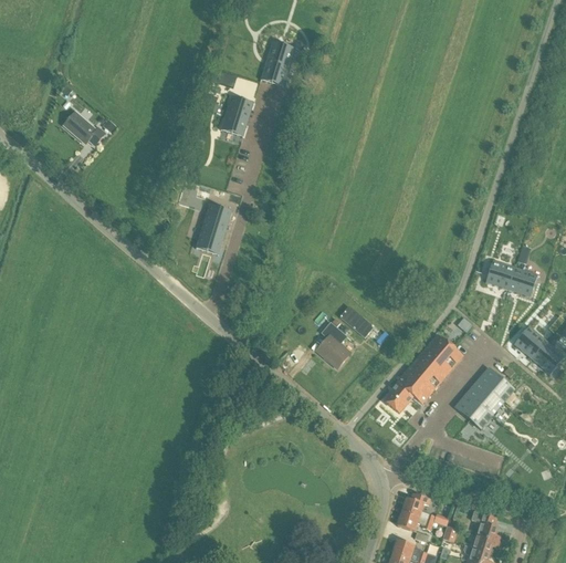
[(272,41),(263,70),(285,77),(295,48),(272,41)]
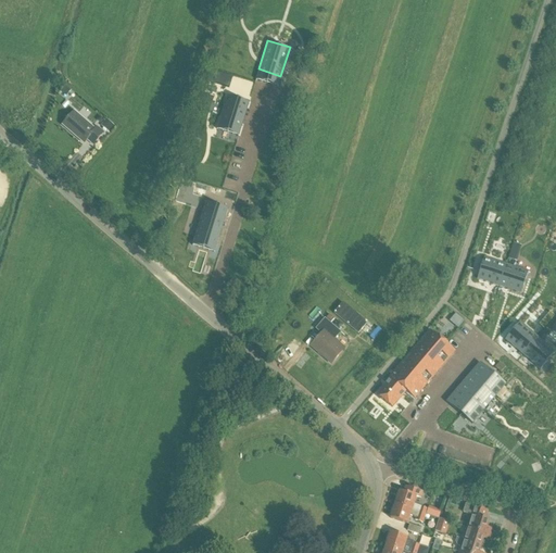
[(232,75),(212,68),(209,79),(229,86),(231,78),(232,75)]
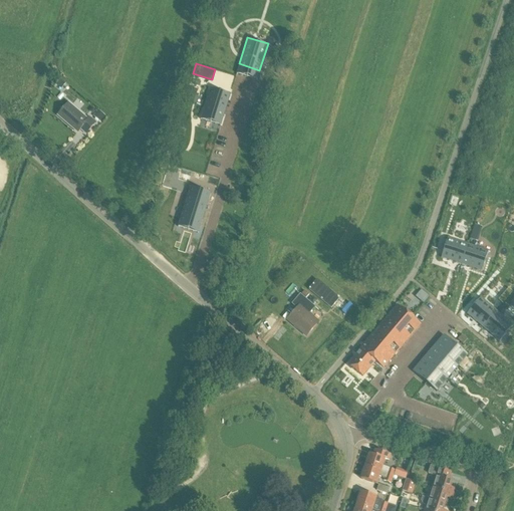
[(210,86),(201,113),(222,119),(230,93),(210,86)]
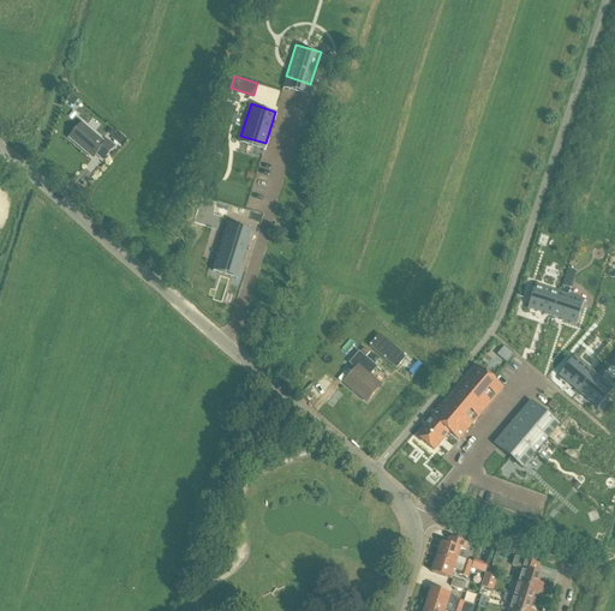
[(96,151),(103,157),(114,144),(107,138),(105,141),(82,121),(70,136),(93,156),(96,151)]
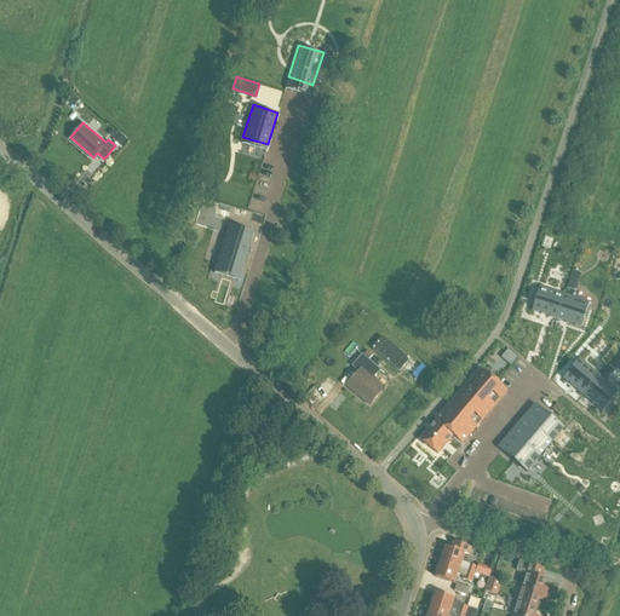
[(115,136),(115,139),(120,143),(126,137),(119,131),(115,136)]
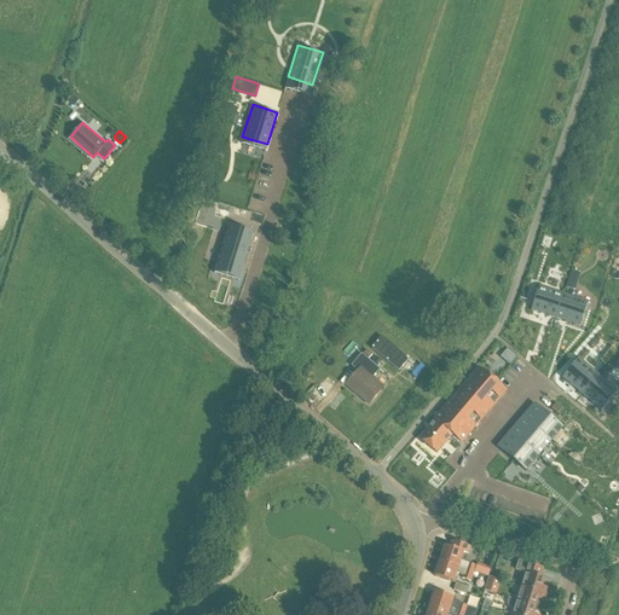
[(254,231),(229,222),(215,267),(239,274),(254,231)]
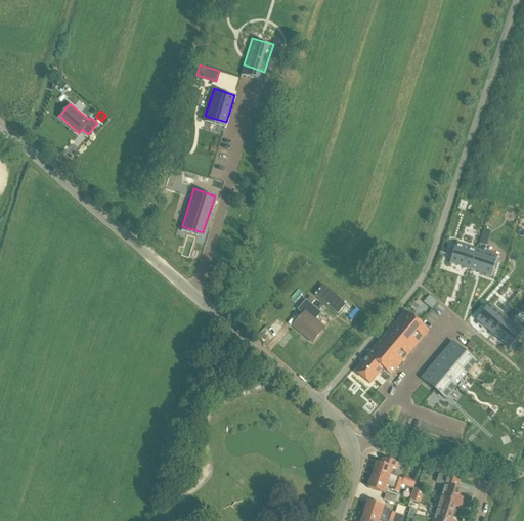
[(470,267),(477,247),(455,241),(449,261),(470,267)]
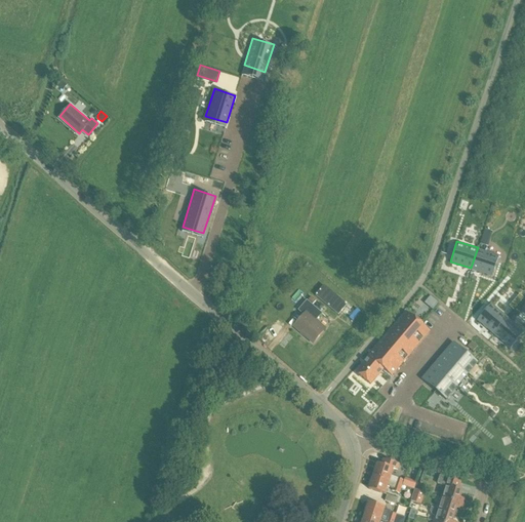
[(498,254),(478,247),(471,268),(492,275),(498,254)]
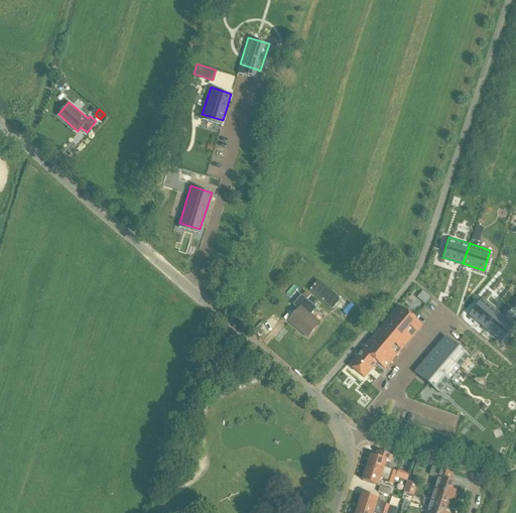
[(309,288),(333,306),(341,297),(317,278),(309,288)]
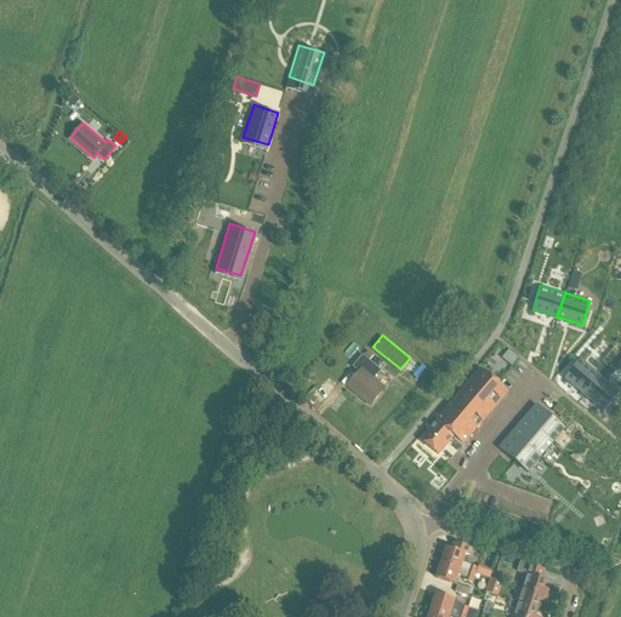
[(380,367),(365,355),(363,353),(353,364),(354,365),(359,369),(359,370),(347,383),(354,390),(355,390),(370,403),(385,386),(374,376),(380,367)]
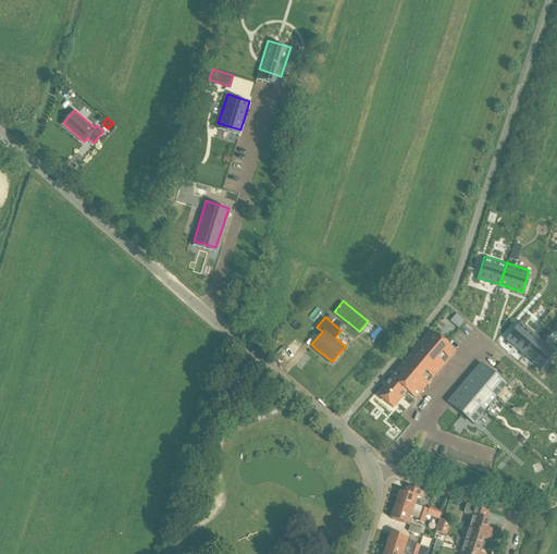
[(523,353),(539,335),(520,320),(506,337),(523,353)]
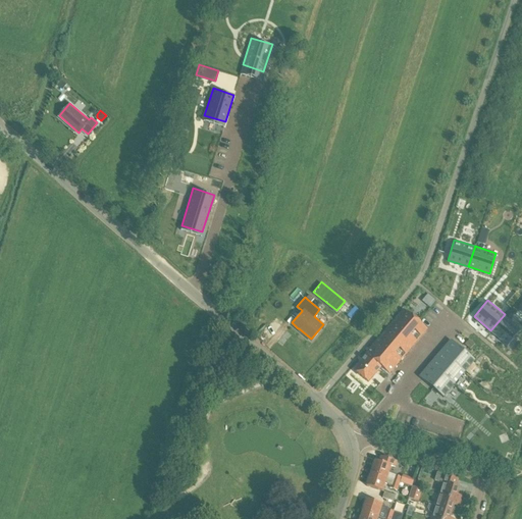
[(354,368),(368,380),(381,365),(388,371),(426,327),(404,308),(366,353),(367,353),(354,368)]
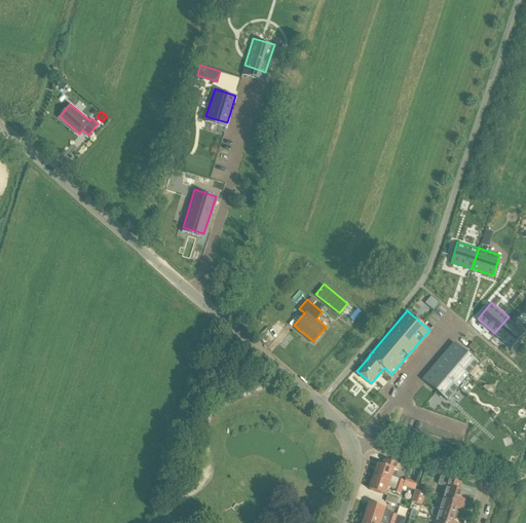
[(525,331),(509,316),(494,333),(511,347),(525,331)]
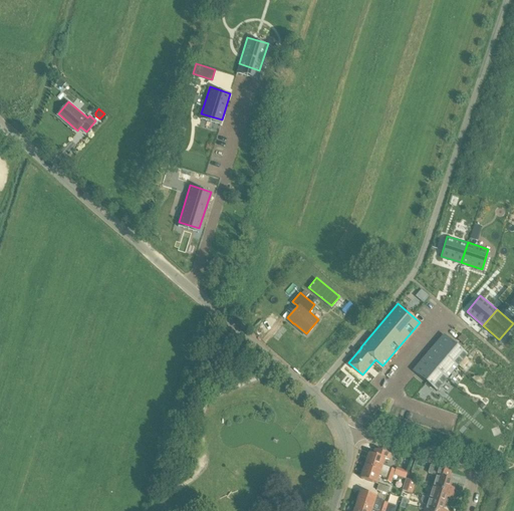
[(437,347),(457,365),(468,353),(447,335),(437,347)]
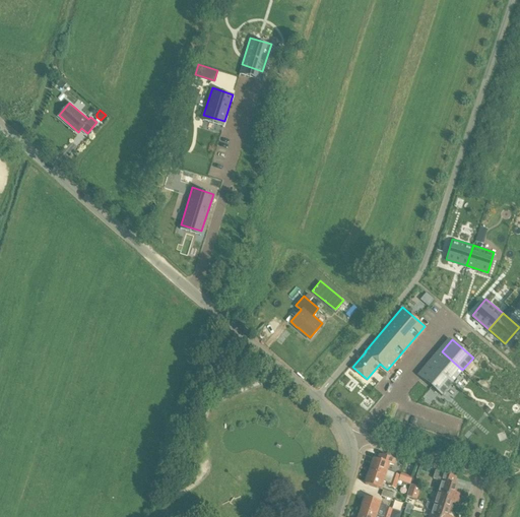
[(442,351),(431,364),(452,382),(462,370),(442,351)]
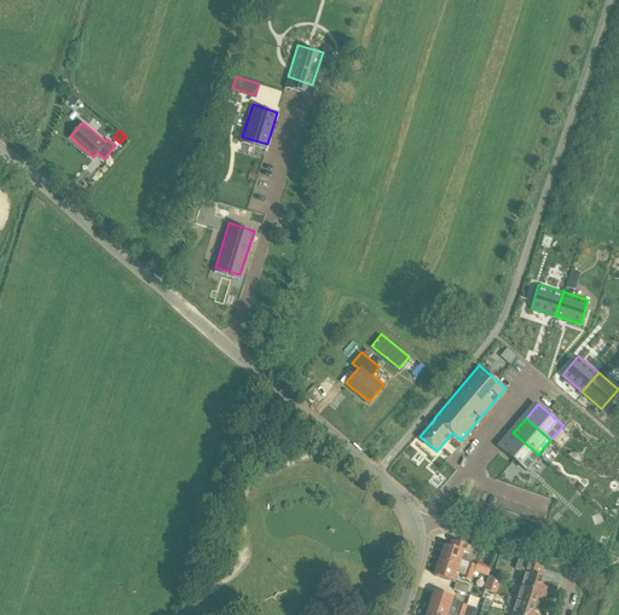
[(538,454),(513,433),(501,447),(525,469),(538,454)]
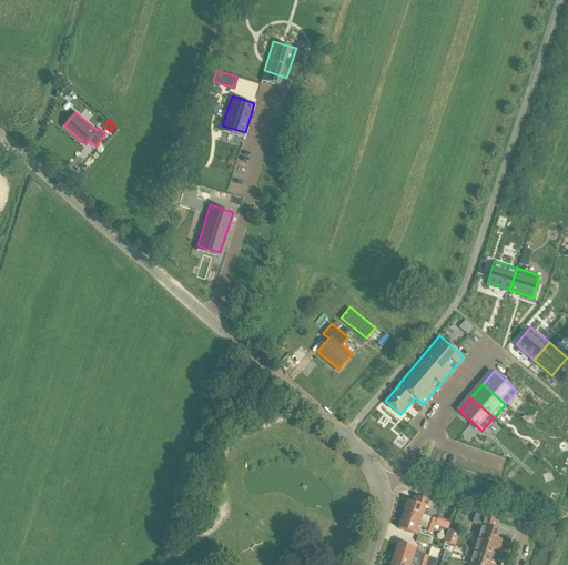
[(407,498),(403,513),(434,523),(436,517),(423,513),(425,505),(429,506),(432,500),(416,495),(414,501),(407,498)]
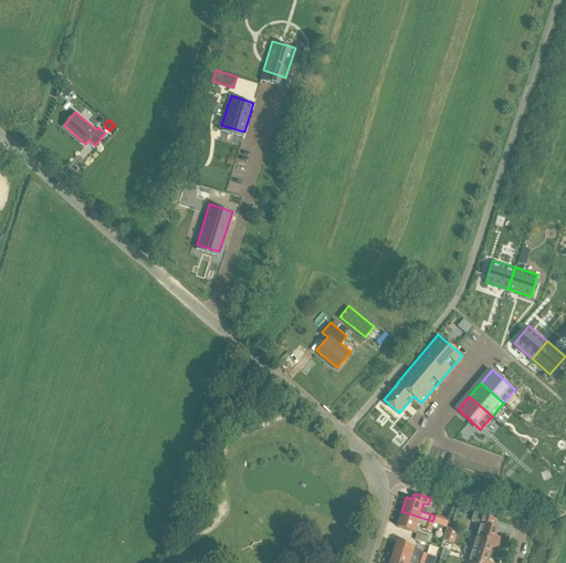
[(432,521),(401,511),(397,525),(415,531),(418,522),(423,524),(422,528),(430,530),(432,521)]
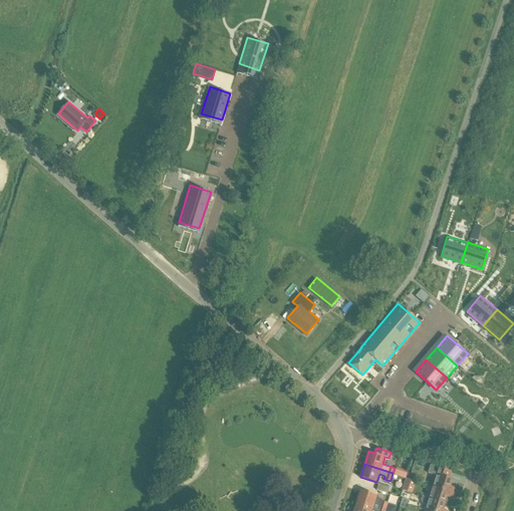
[(435,473),(432,486),(451,492),(453,486),(450,485),(452,479),(449,477),(449,476),(450,471),(451,471),(451,470),(431,464),(429,471),(435,473)]
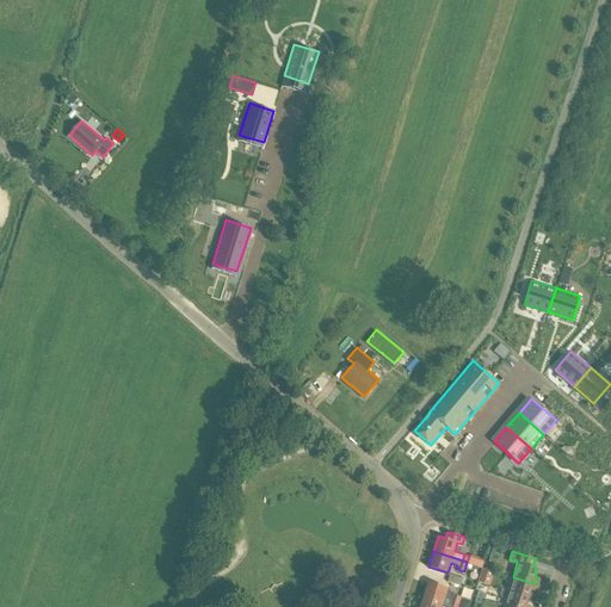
[(486,557),(471,552),(468,562),(482,567),(486,557)]
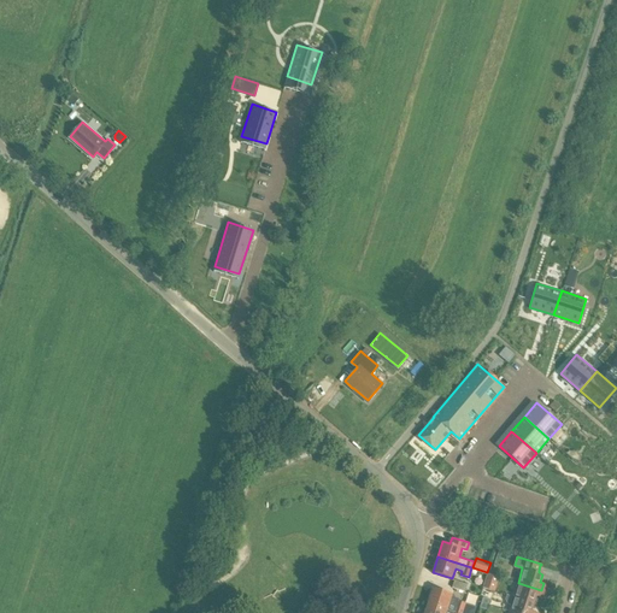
[(498,576),(491,573),(489,578),(486,577),(482,585),(494,589),(498,576)]
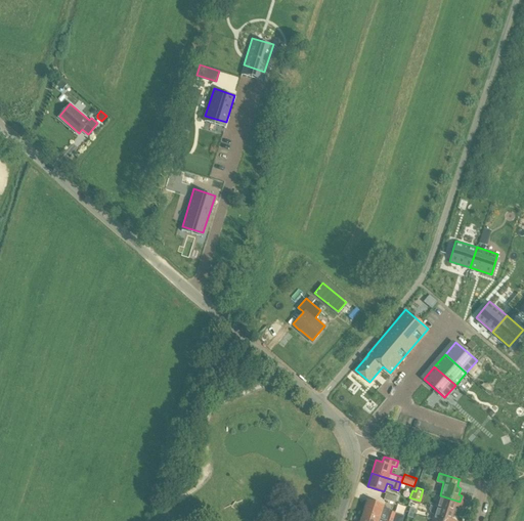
[(386,491),(384,497),(394,501),(396,495),(386,491)]
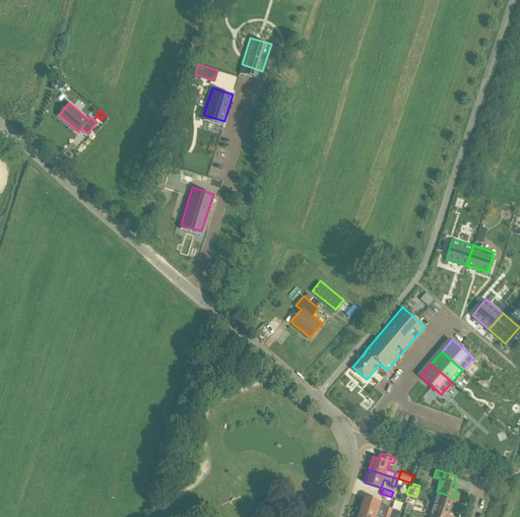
[(437,492),(433,503),(450,508),(452,501),(455,502),(456,498),(437,492)]
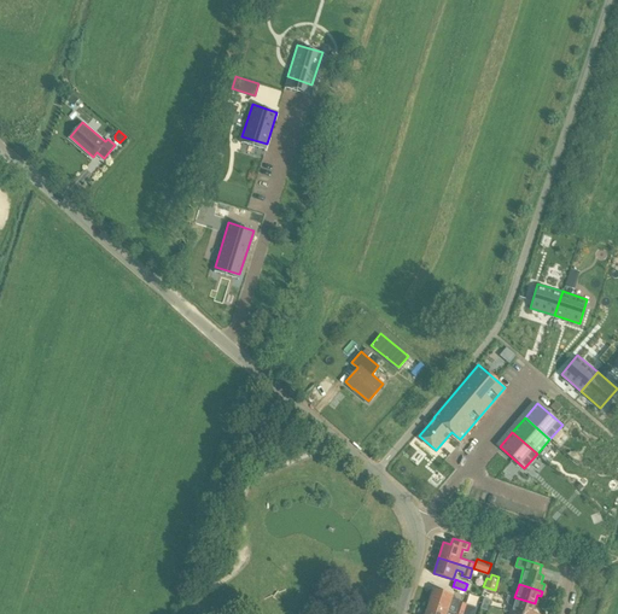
[(433,588),(429,603),(448,609),(461,613),(473,613),(477,606),(459,600),(456,604),(450,602),(453,594),(433,588)]
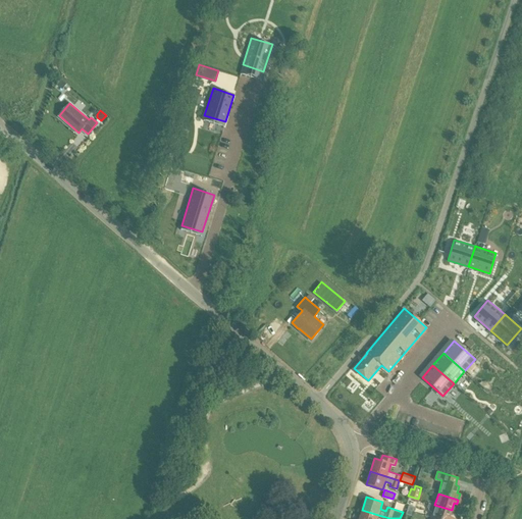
[(432,511),(430,517),(438,518),(452,518),(453,517),(450,516),(452,510),(434,505),(428,503),(427,507),(429,510),(432,511)]
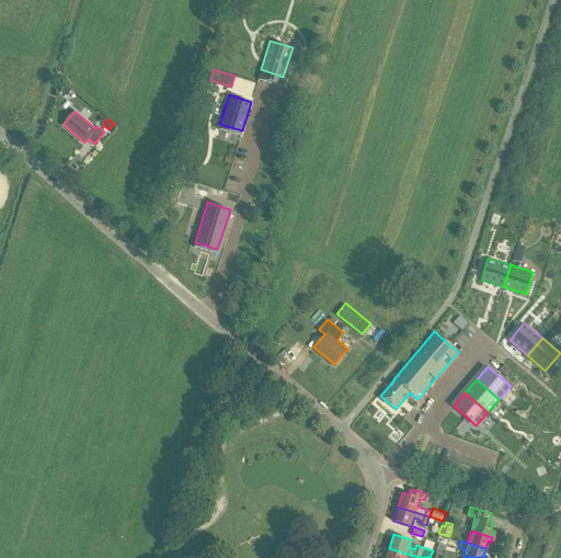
[(419,557),(407,554),(389,548),(385,557),(419,557)]
